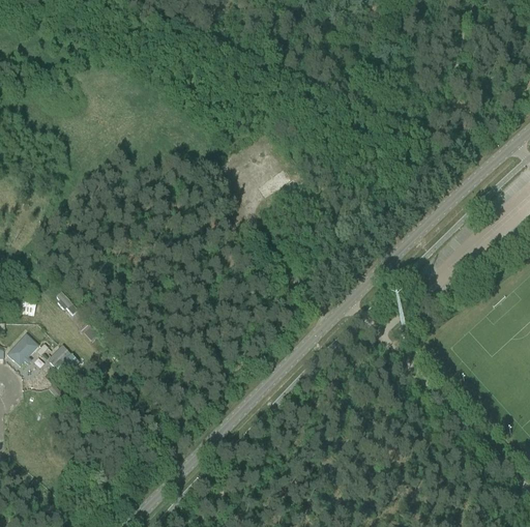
[(278,188),(283,195),(303,180),(298,174),(278,188)]
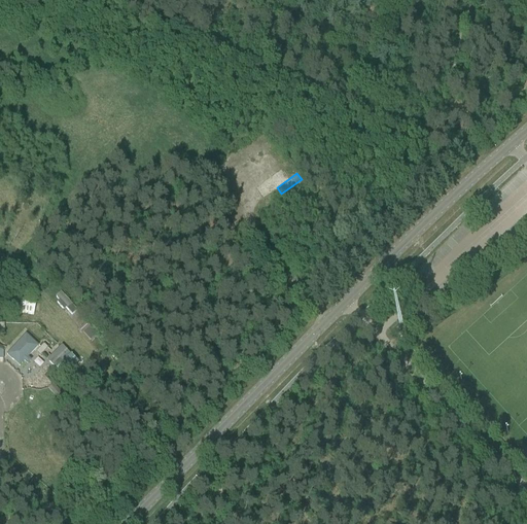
[(16,293),(13,309),(33,313),(36,298),(16,293)]
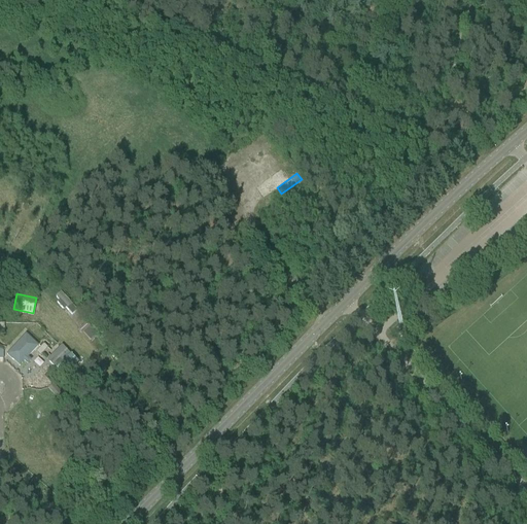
[(400,332),(405,336),(412,328),(408,324),(400,332)]
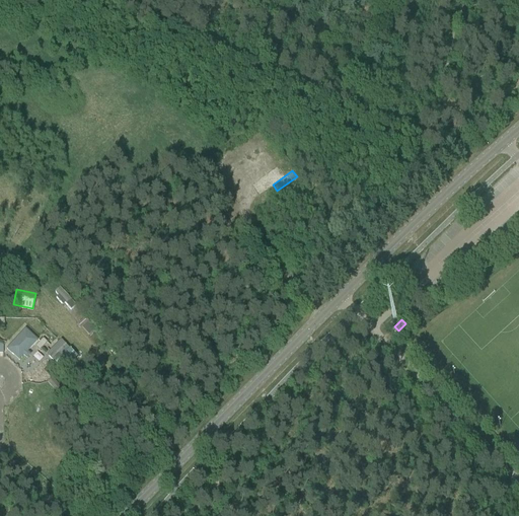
[(24,326),(6,347),(18,359),(23,354),(26,357),(30,353),(27,350),(38,339),(24,326)]
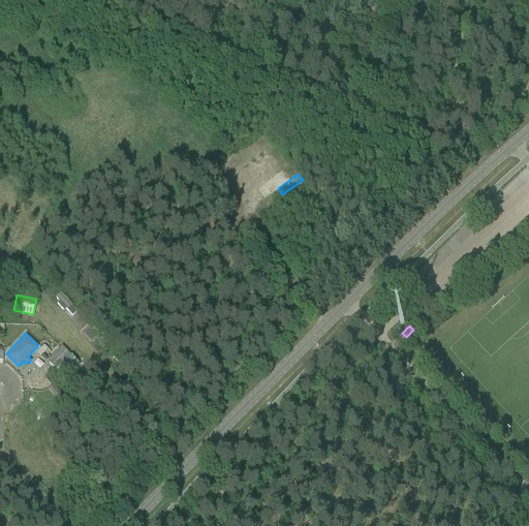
[(35,351),(40,356),(48,347),(43,343),(35,351)]
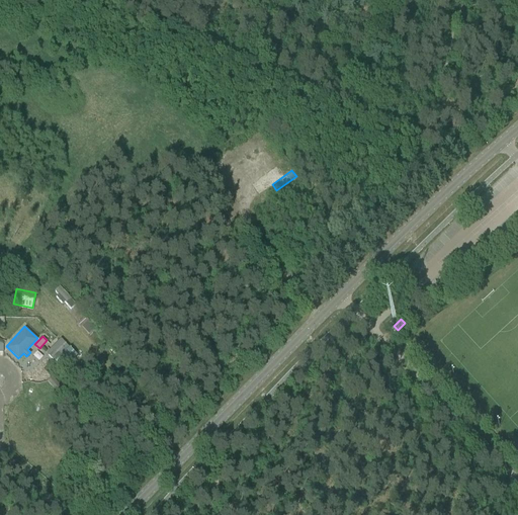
[(62,367),(76,353),(69,345),(55,359),(62,367)]
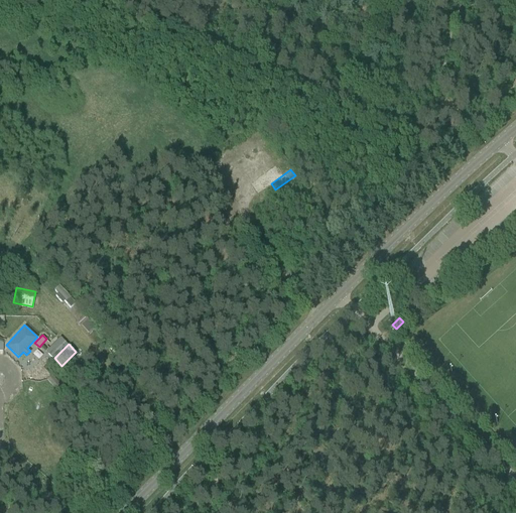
[(52,373),(47,378),(55,387),(60,382),(52,373)]
